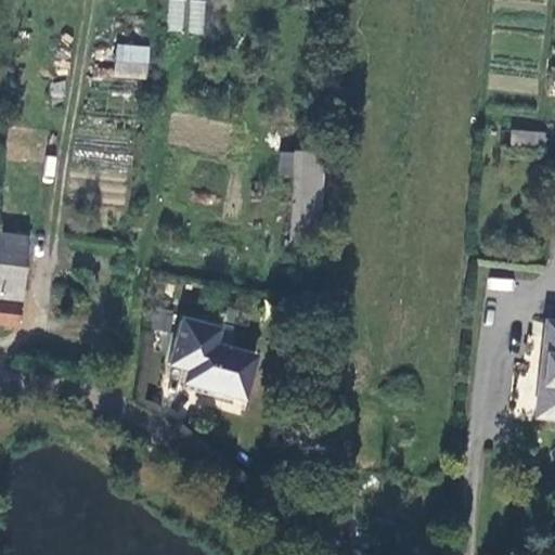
[(203,34),(206,0),(204,0),(168,0),(166,30),(203,34)]
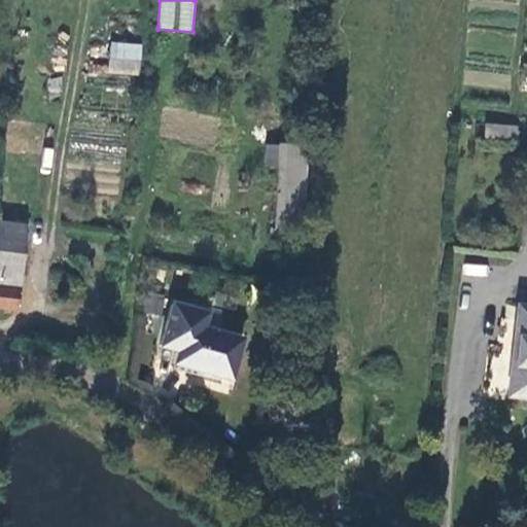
[(138,76),(141,46),(109,44),(107,74),(138,76)]
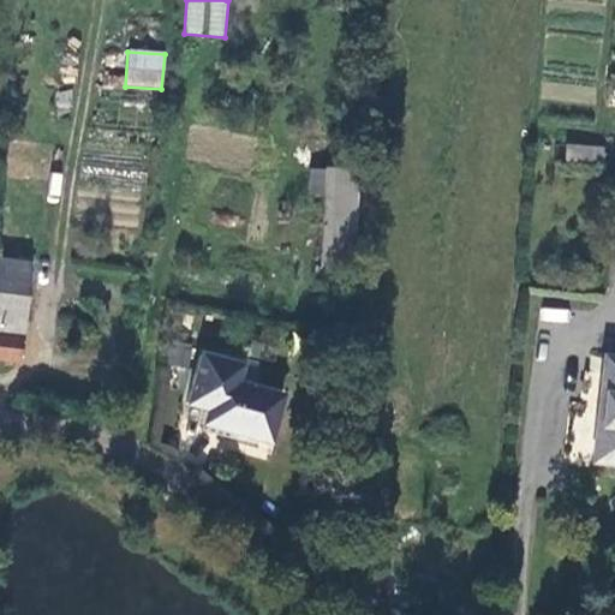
[(567,161),(599,165),(602,145),(569,143),(567,161)]
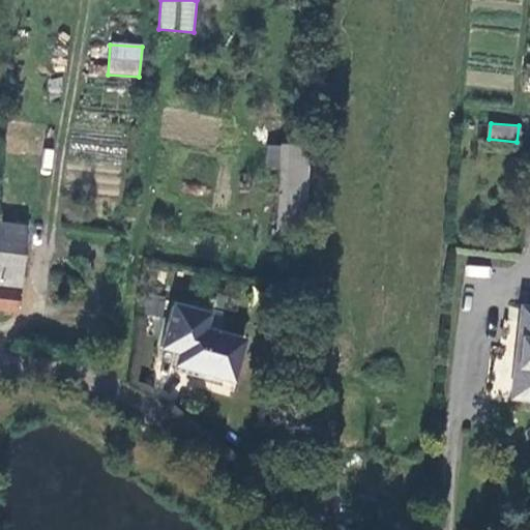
[(300,231),(306,147),(281,144),(274,229),(300,231)]
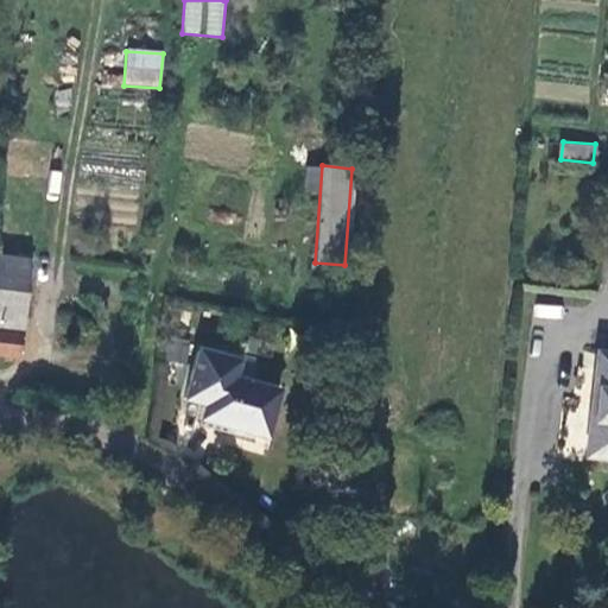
[(26,259),(0,255),(0,355),(18,358),(26,259)]
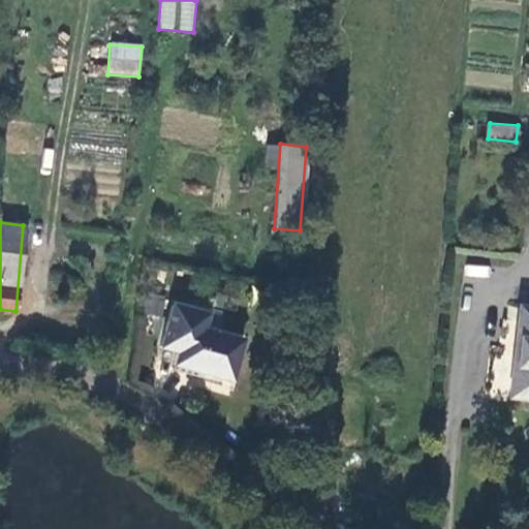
[(160,345),(178,350),(185,325),(201,331),(207,313),(173,303),(160,345)]
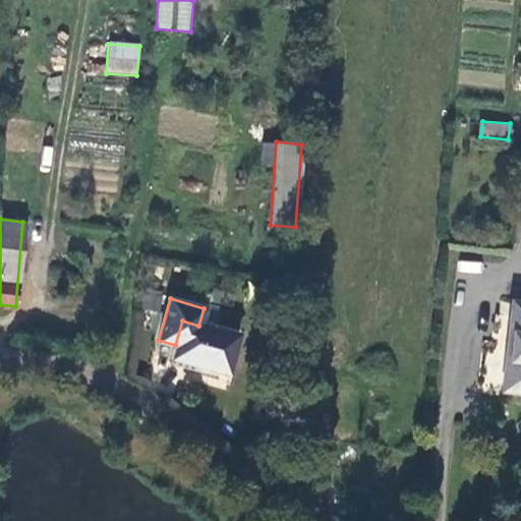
[(520,304),(512,303),(508,352),(504,353),(501,393),(520,394),(520,304)]
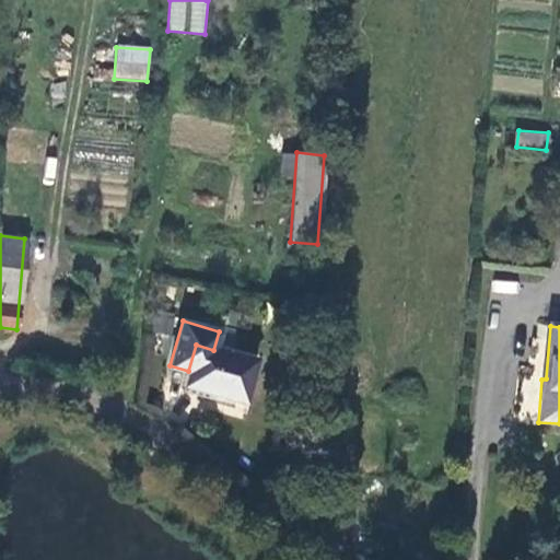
[(213,350),(196,345),(188,371),(185,382),(216,391),(214,394),(242,403),(254,361),(213,350)]
